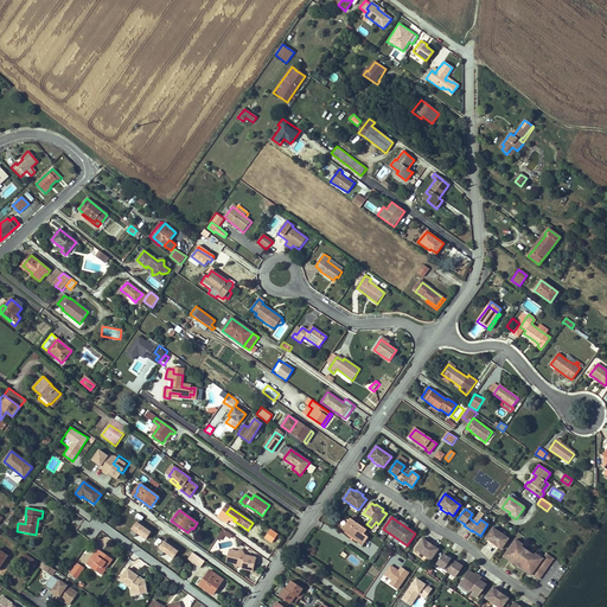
[(364,535),(366,530),(350,518),(343,530),(359,541),(358,543),(363,545),(369,537),(364,535)]
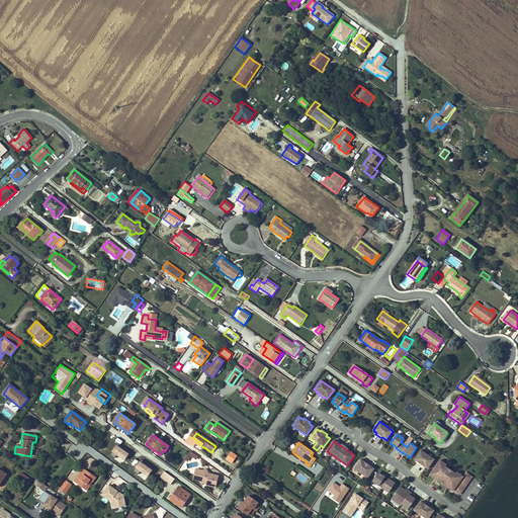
[(433,460),(420,450),(414,459),(417,462),(417,463),(423,467),(424,466),(427,468),(433,460)]
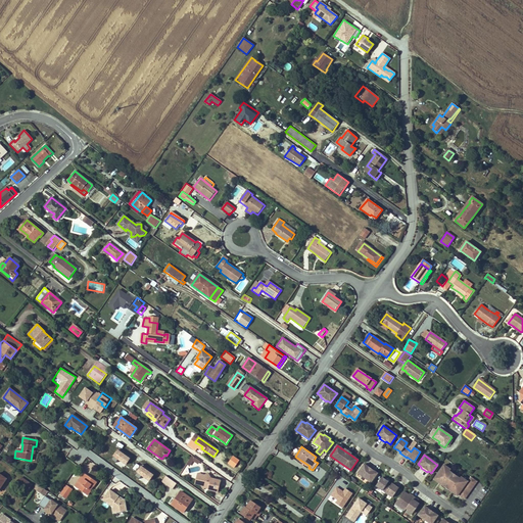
[(102,460),(109,465),(115,457),(112,456),(109,459),(105,456),(102,460)]
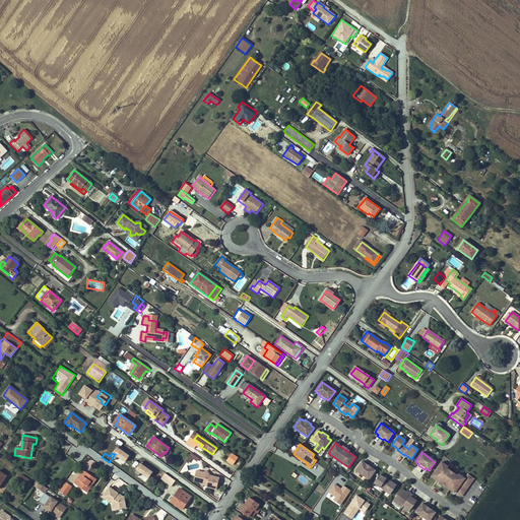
[(199,459),(191,454),(186,462),(189,464),(193,458),(198,461),(199,459)]
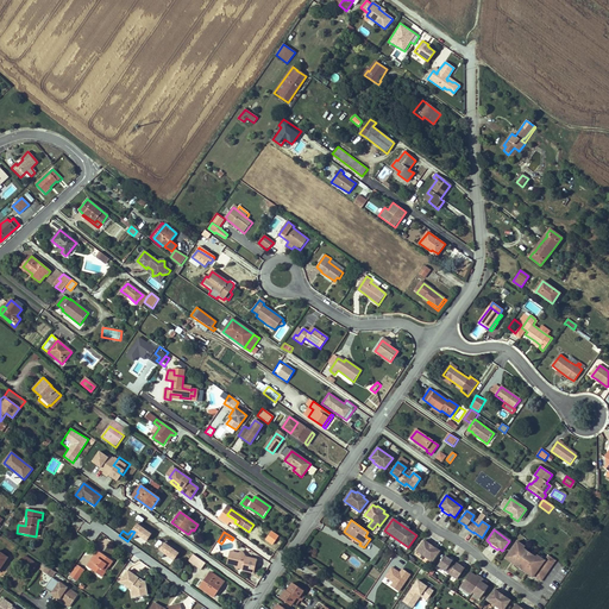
[(93,544),(104,551),(111,540),(101,533),(93,544)]
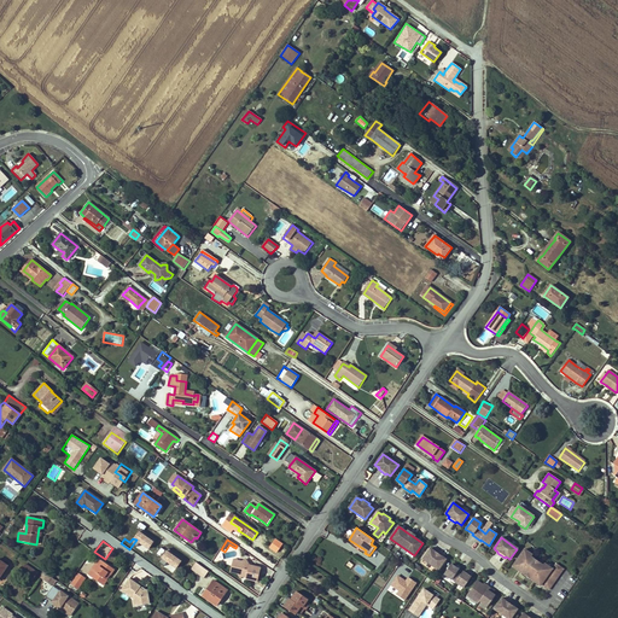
[(430,548),(423,559),(438,570),(447,559),(442,557),(443,555),(436,551),(435,552),(430,548)]
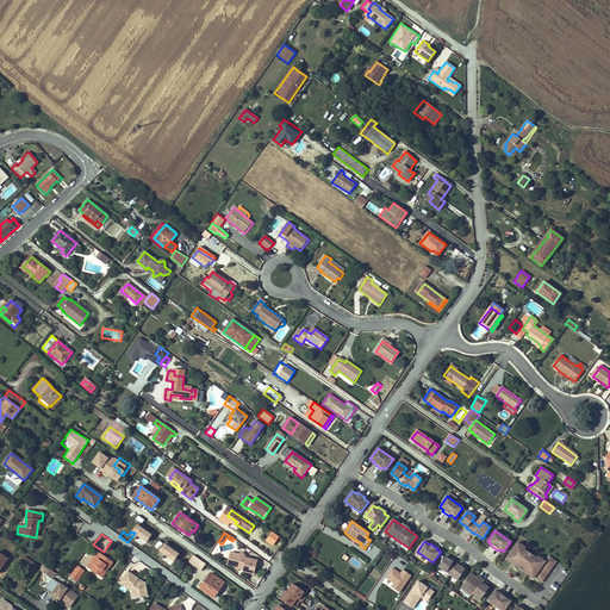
[(170,566),(180,553),(165,542),(159,551),(165,555),(162,560),(170,566)]
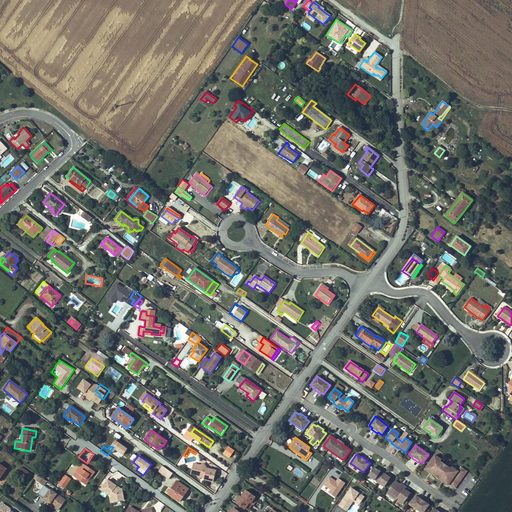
[(441,460),(434,455),(425,468),(430,472),(429,473),(442,482),(443,481),(448,485),(454,489),(467,472),(461,467),(457,472),(451,467),(450,468),(439,461),(441,460)]
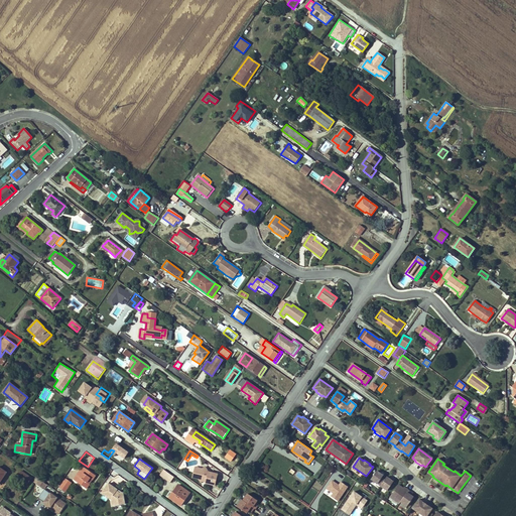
[(90,478),(92,480),(95,476),(83,467),(78,473),(81,476),(77,482),(86,489),(90,484),(87,483),(90,478)]
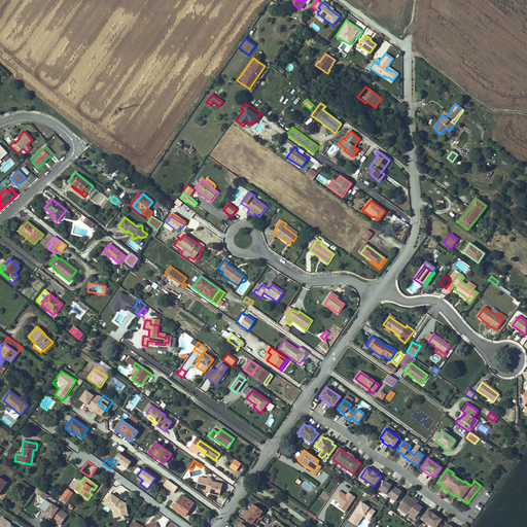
[(202,489),(199,484),(206,480),(199,478),(197,488),(202,489)]
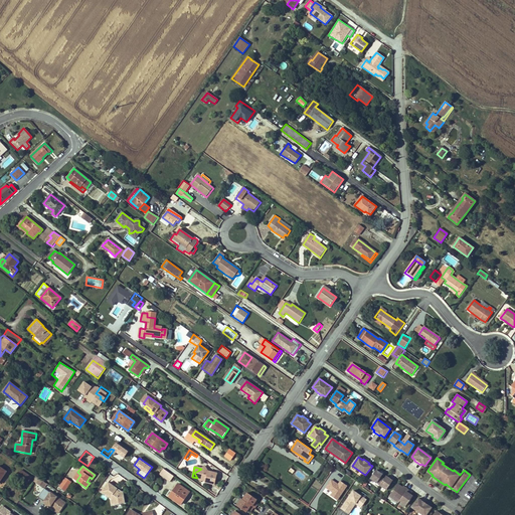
[(207,471),(205,467),(201,469),(194,473),(197,478),(200,482),(203,480),(205,480),(205,483),(214,485),(217,474),(207,471)]
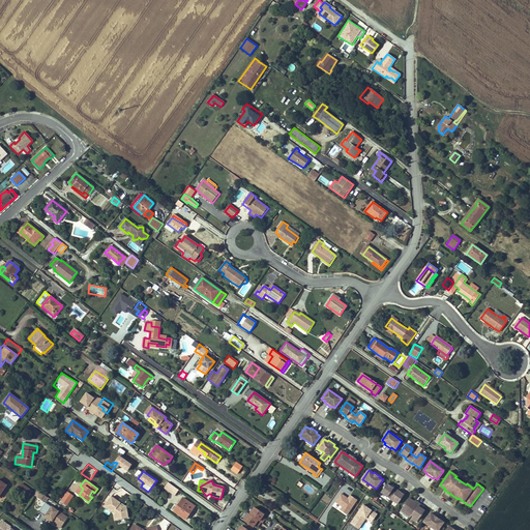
[(175,496),(179,490),(168,482),(164,488),(175,496)]
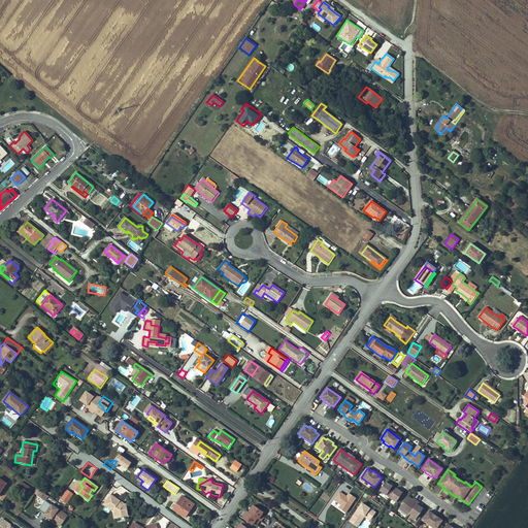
[(386,482),(380,491),(396,502),(403,492),(400,490),(399,491),(396,488),(394,491),(391,489),(392,487),(386,482)]
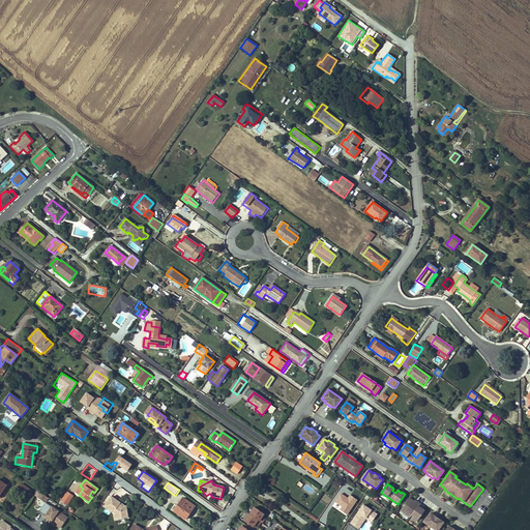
[(32,492),(22,484),(20,488),(22,490),(20,493),(28,498),(32,492)]
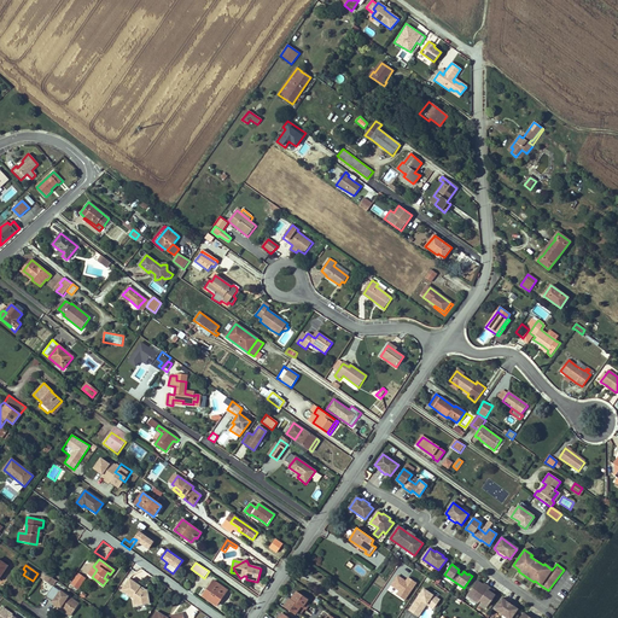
[(362,576),(366,572),(357,565),(355,569),(362,576)]
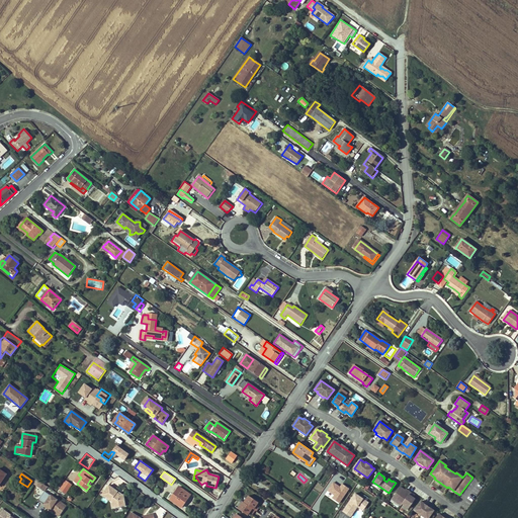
[(71,486),(66,482),(60,490),(66,494),(71,486)]
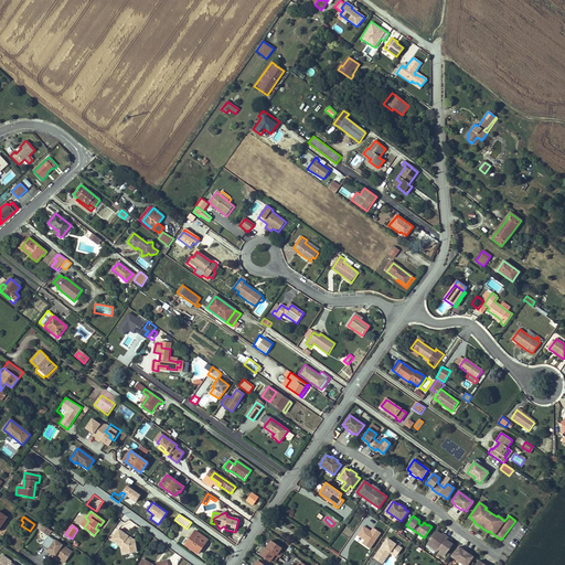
[(363,525),(356,535),(364,540),(361,544),(370,550),(381,533),(373,528),(371,531),(363,525)]
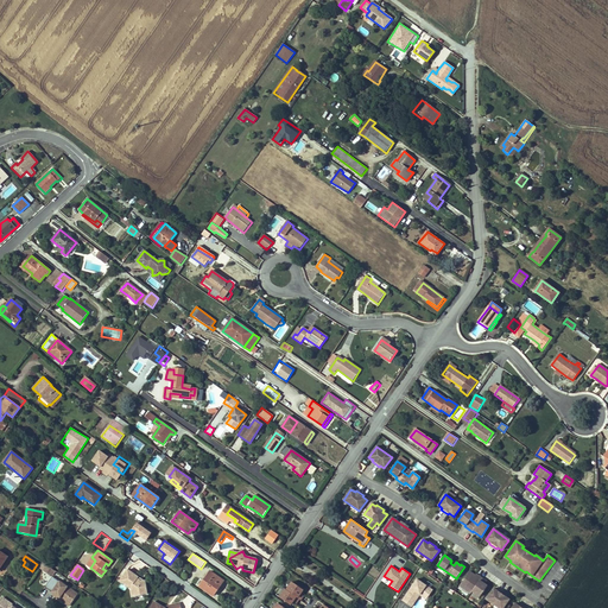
[(143,595),(141,588),(145,588),(144,582),(140,582),(137,580),(138,577),(126,570),(119,581),(131,590),(130,591),(131,597),(143,595)]
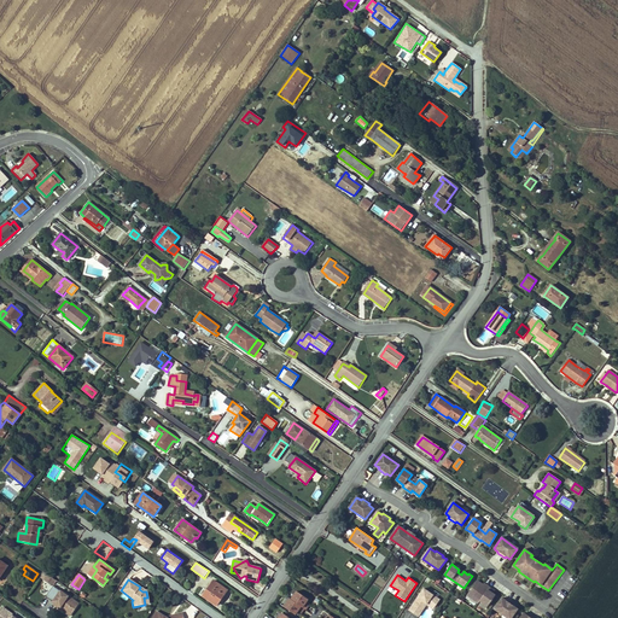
[(220,598),(221,599),(227,592),(214,581),(203,596),(215,605),(220,598)]
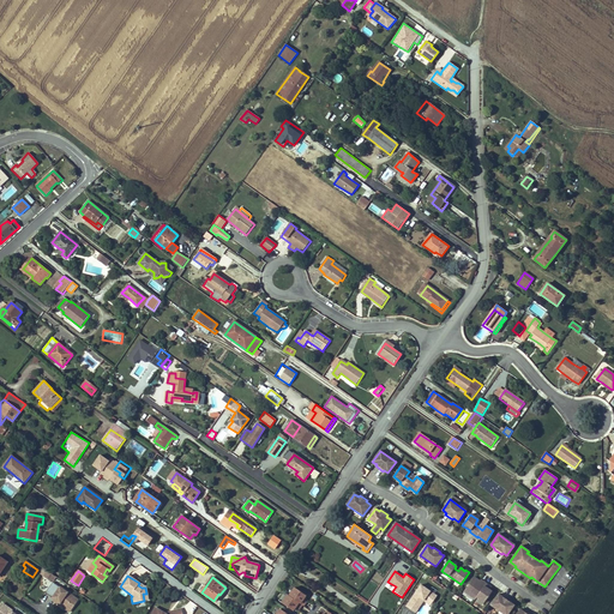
[(474,577),(464,591),(475,600),(476,597),(485,603),(492,591),(488,589),(489,588),(474,577)]
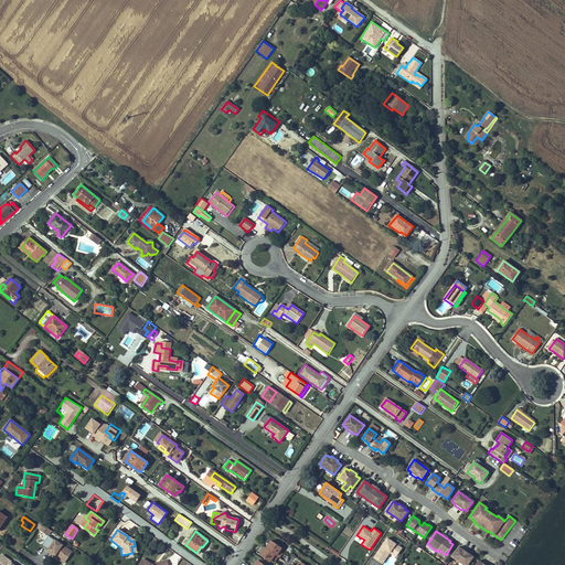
[(44,548),(52,537),(49,535),(41,546),(44,548)]
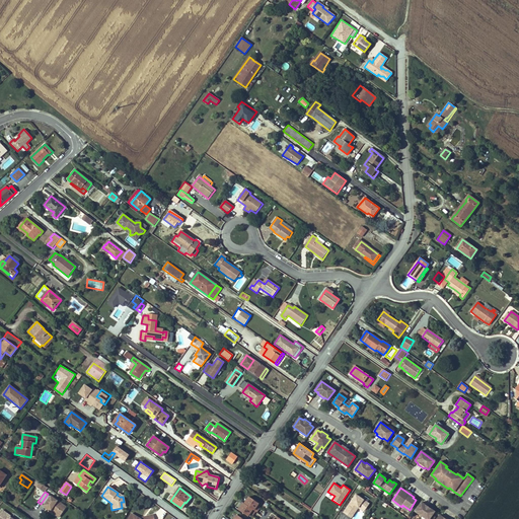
[(60,515),(66,507),(48,494),(41,504),(47,508),(46,509),(56,515),(57,513),(60,515)]
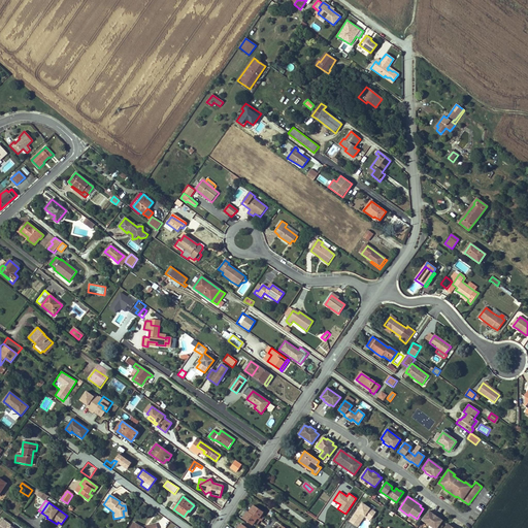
[(361,502),(349,521),(355,526),(364,513),(371,518),(374,512),(361,502)]
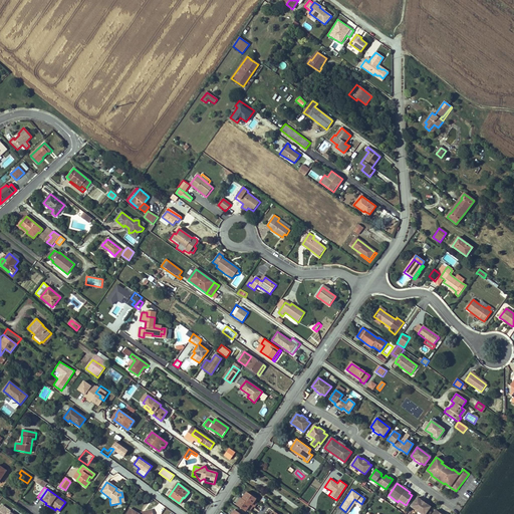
[(245,490),(241,497),(250,503),(251,504),(256,498),(245,490)]
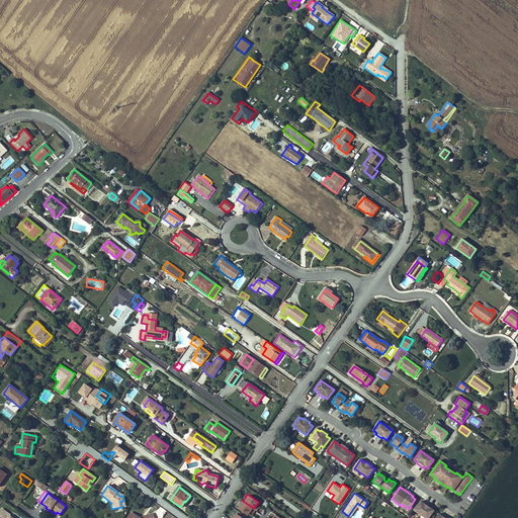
[(237,507),(247,514),(252,507),(243,501),(241,500),(237,507)]
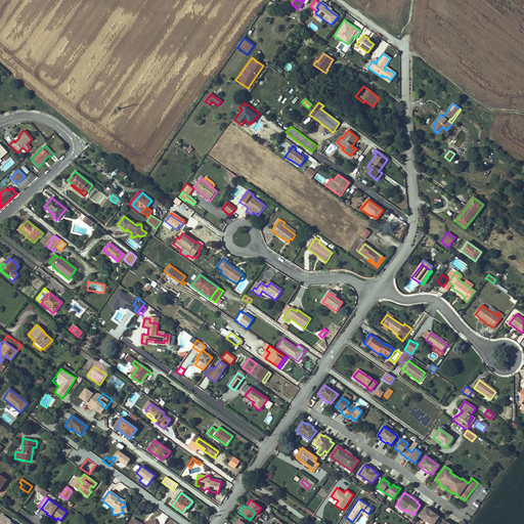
[(426,508),(419,517),(429,523),(433,523),(439,517),(435,515),(436,513),(430,509),(429,510),(426,508)]
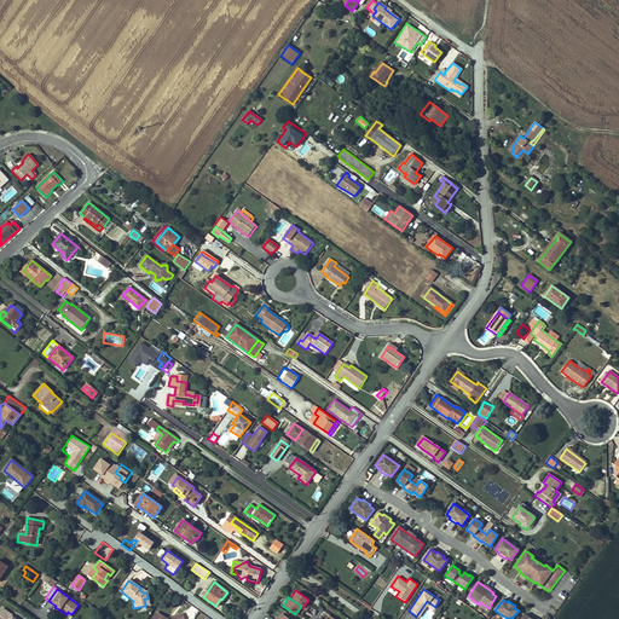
[(427,601),(416,617),(418,618),(426,605),(433,609),(435,607),(427,601)]
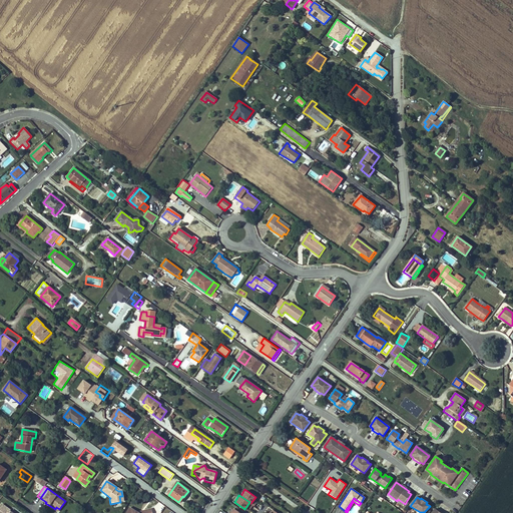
[(10,510),(2,504),(0,507),(0,512),(12,512),(10,511),(10,510)]
